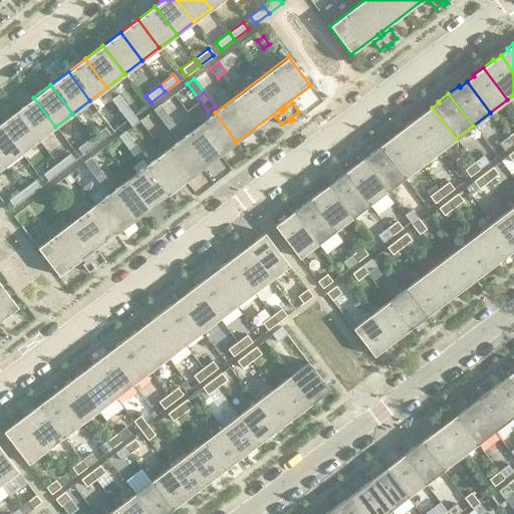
[(110,99),(120,112),(127,107),(117,94),(110,99)]
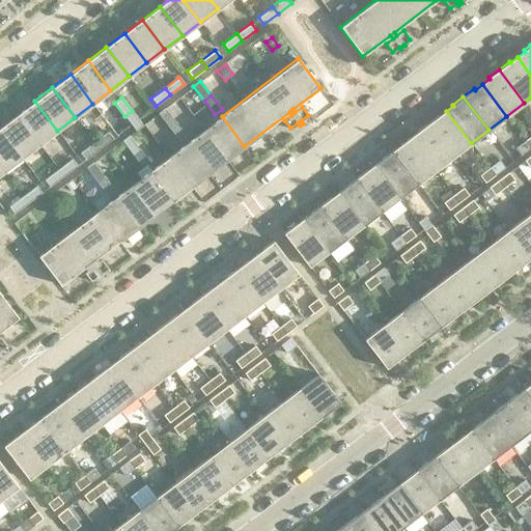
[(57,131),(34,101),(17,114),(39,144),(57,131)]
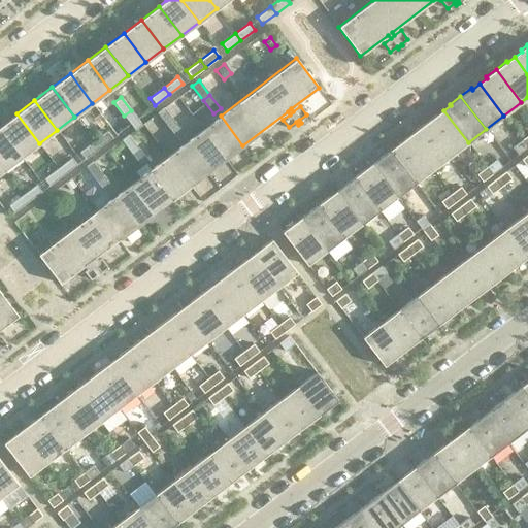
[(157,112),(167,127),(174,122),(164,107),(157,112)]
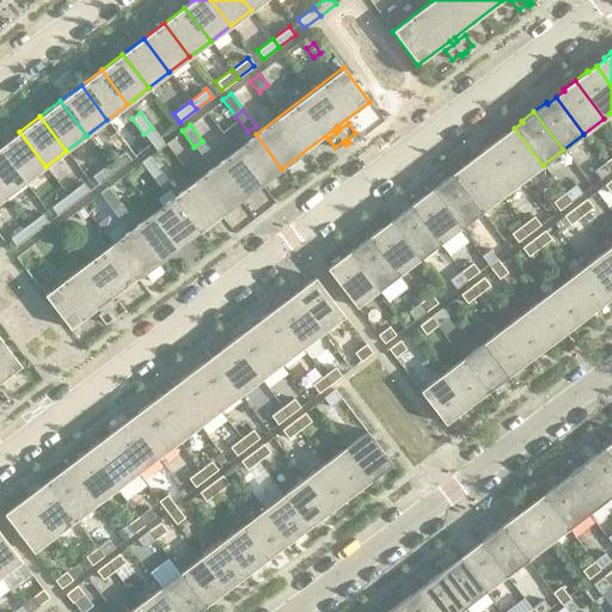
[(164,145),(152,128),(144,134),(157,151),(164,145)]
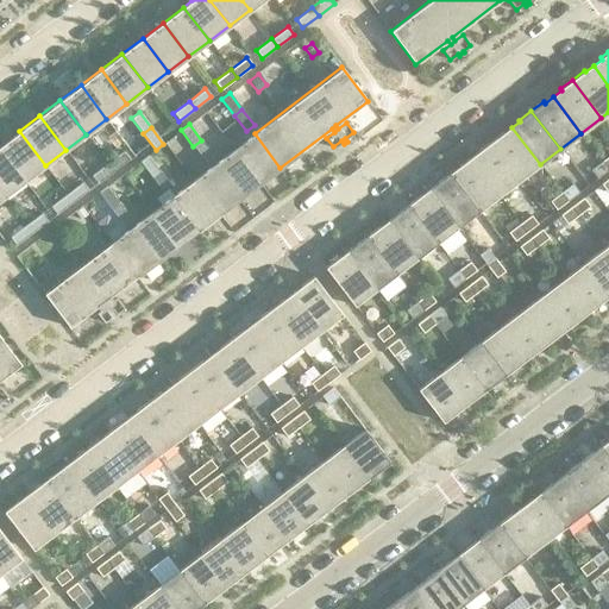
[(540,164),(512,127),(503,135),(502,132),(490,142),(520,180),(540,164)]
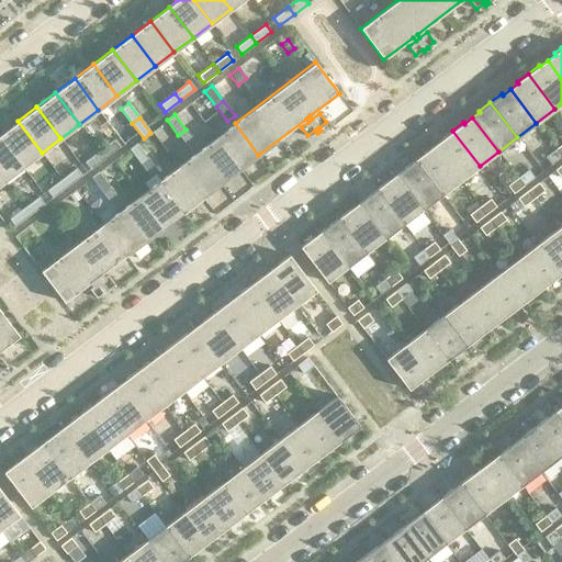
[(42,153),(18,121),(0,134),(0,137),(22,167),(42,153)]
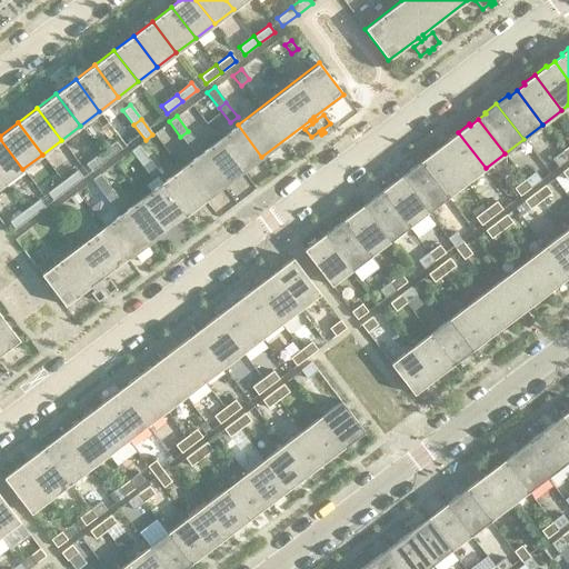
[(261,157),(238,125),(219,139),(242,171),(261,157)]
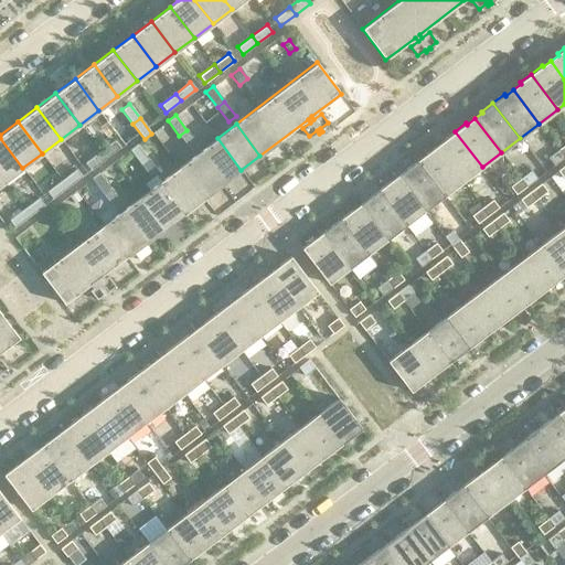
[(198,145),(187,130),(179,136),(190,150),(198,145)]
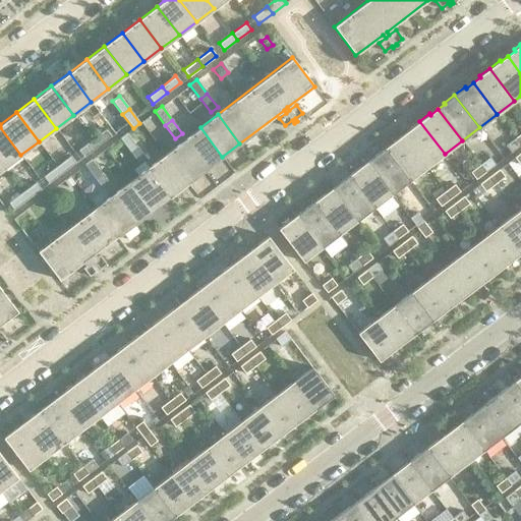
[(445,154),(419,121),(409,129),(410,130),(403,135),(427,168),(445,154)]
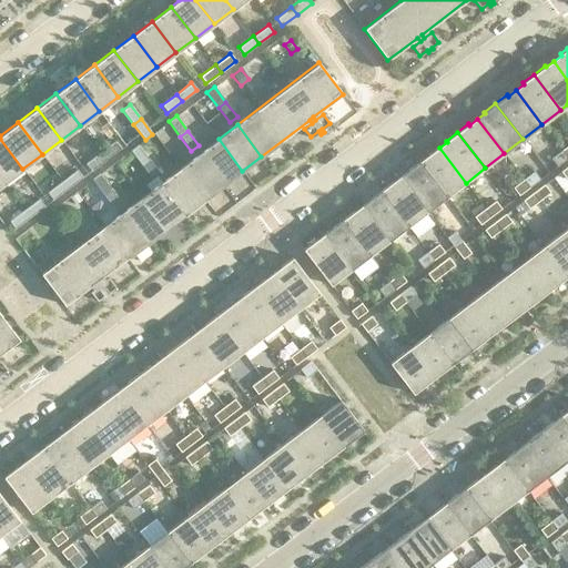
[(22,169),(0,139),(0,178),(3,183),(22,169)]
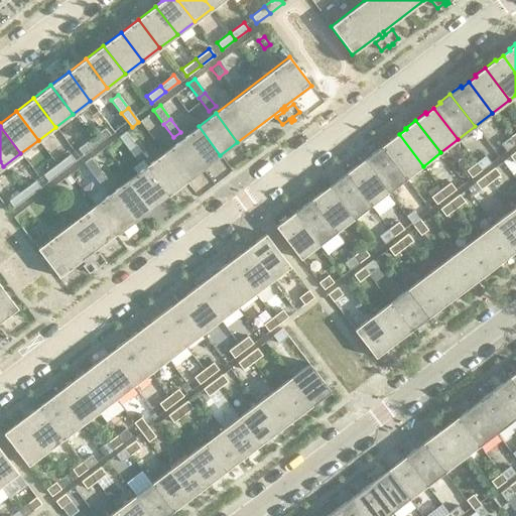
[(220,155),(199,126),(180,139),(203,168),(220,155)]
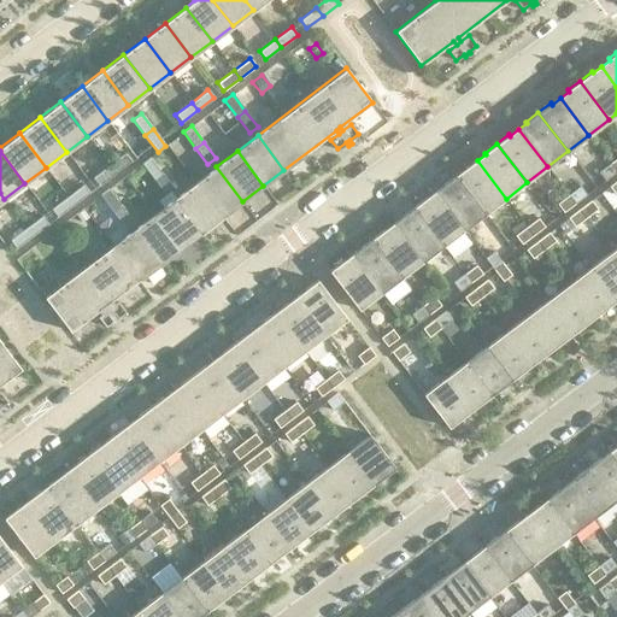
[(125,152),(109,165),(115,174),(131,160),(125,152)]
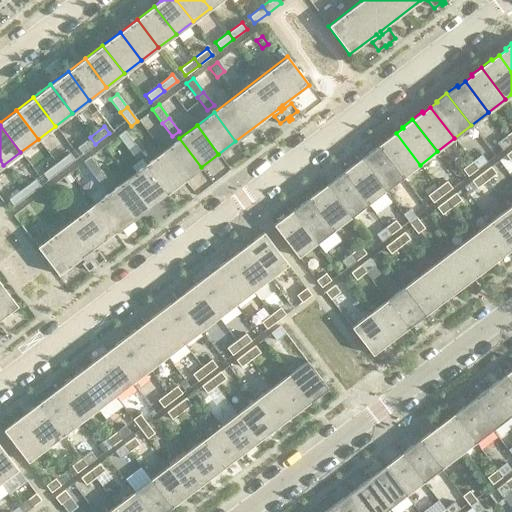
[(118,136),(128,149),(135,144),(124,131),(118,136)]
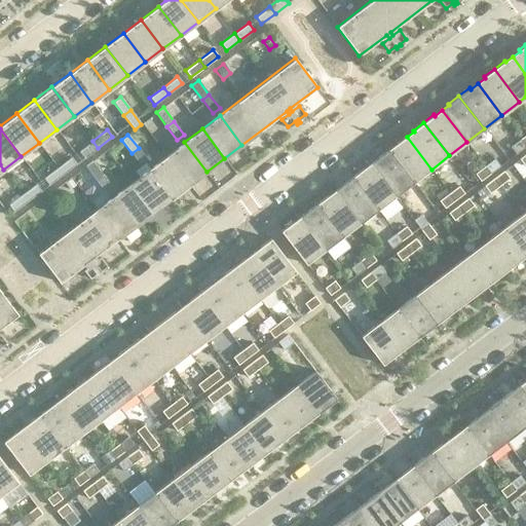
[(431,170),(407,137),(400,143),(399,141),(388,149),(413,183),(431,170)]
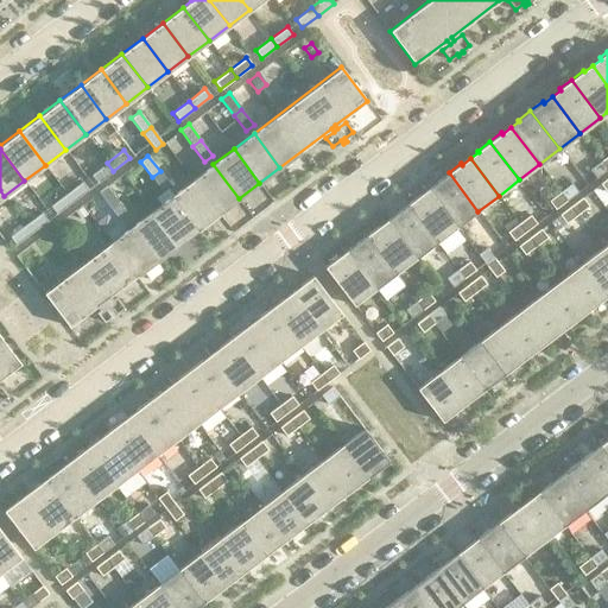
[(607,169),(601,160),(589,169),(596,178),(607,169)]
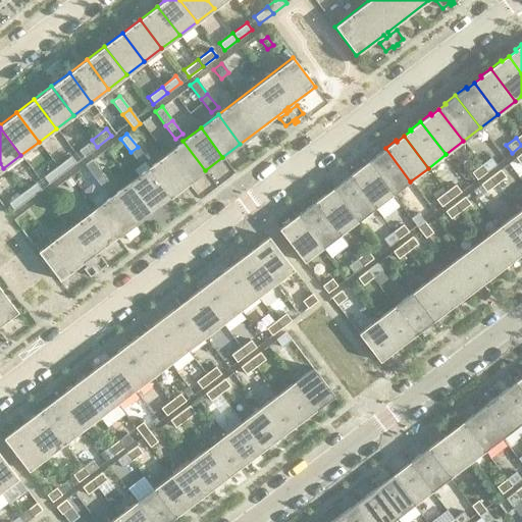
[(97,147),(92,140),(79,150),(84,157),(97,147)]
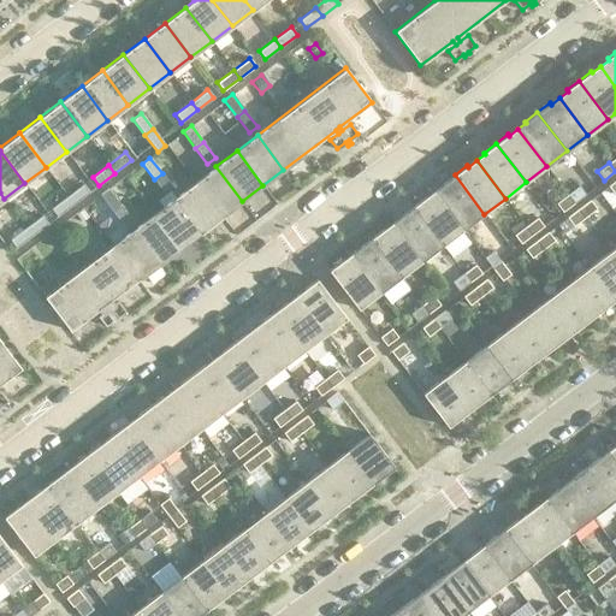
[(242,201),(215,166),(195,182),(221,217),(242,201)]
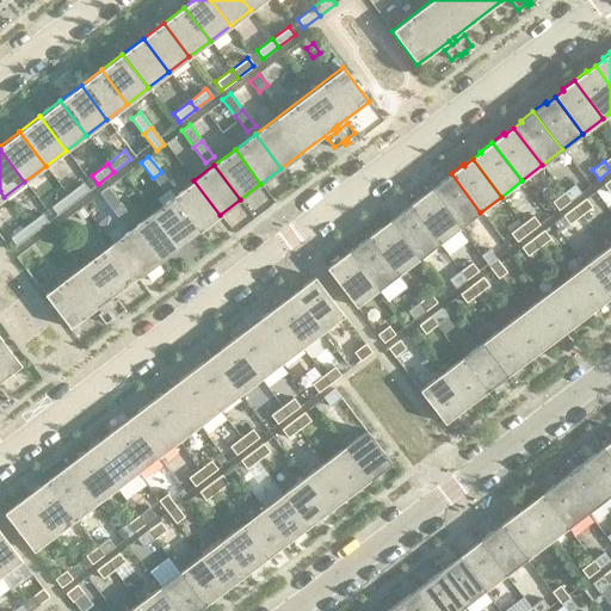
[(173,187),(161,172),(153,178),(165,195),(173,187)]
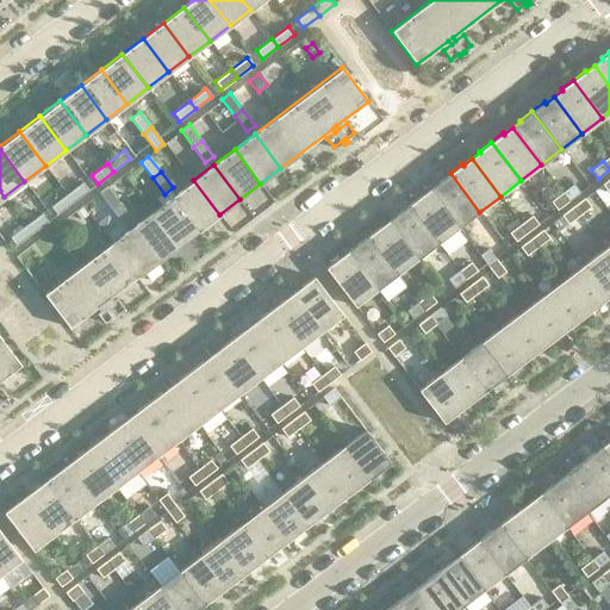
[(479,212),(450,173),(439,182),(440,184),(431,190),(459,228),(479,212)]
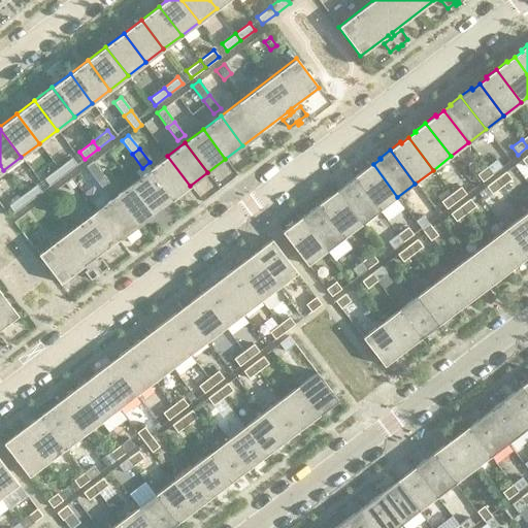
[(190,186),(167,156),(150,169),(171,199),(190,186)]
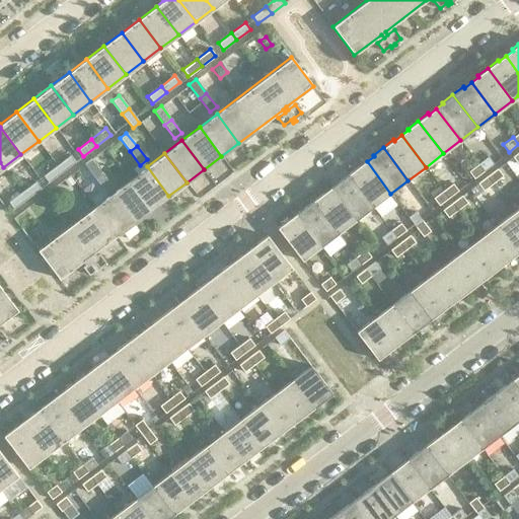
[(70,155),(57,165),(62,172),(75,161),(70,155)]
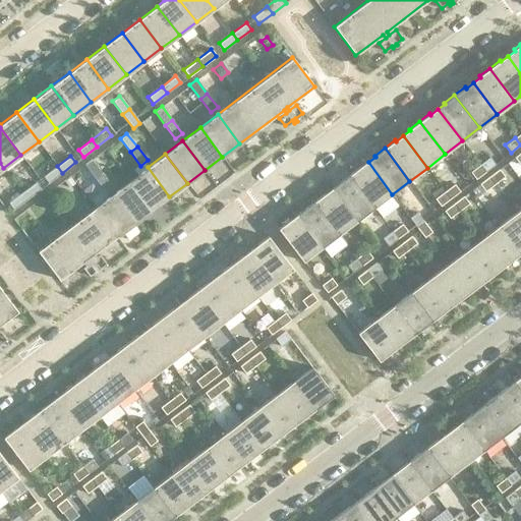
[(489,157),(479,164),(485,172),(495,164),(489,157)]
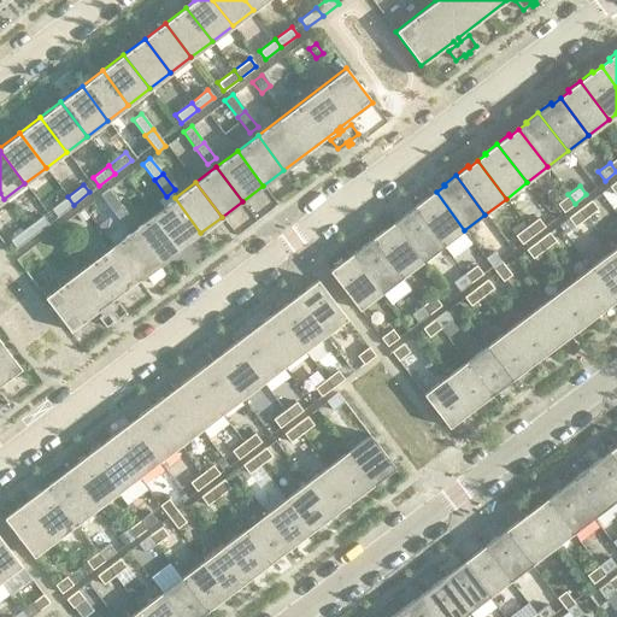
[(100,195),(112,211),(121,205),(109,189),(100,195)]
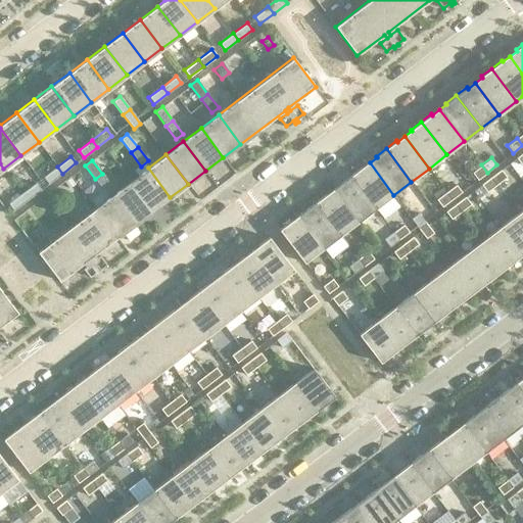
[(393,195),(370,162),(363,169),(361,167),(350,176),(375,208),(393,195)]
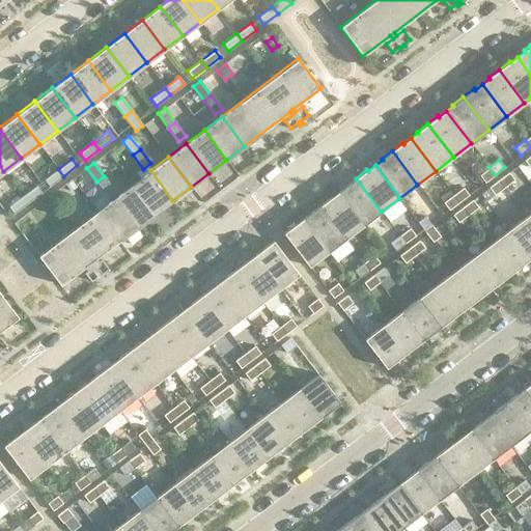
[(495,175),(488,167),(479,175),(484,183),(495,175)]
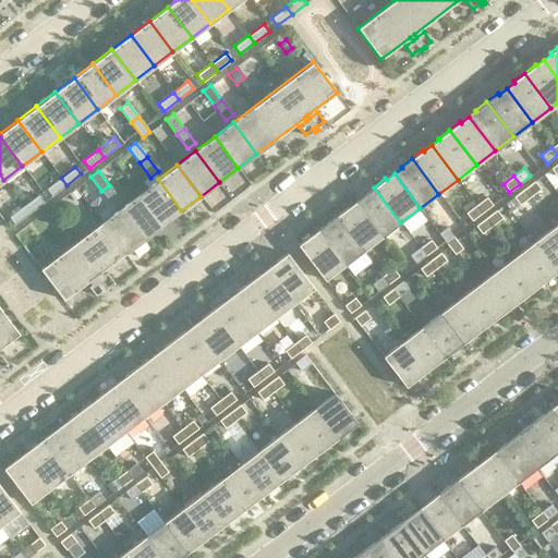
[(67,185),(61,178),(46,189),(52,196),(67,185)]
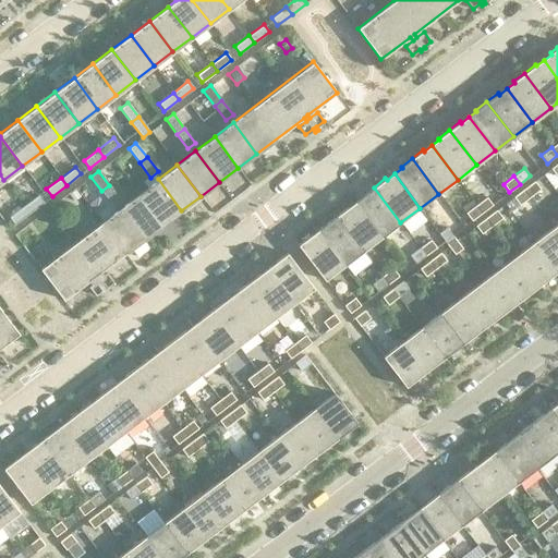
[(181,210),(158,179),(138,194),(162,225),(181,210)]
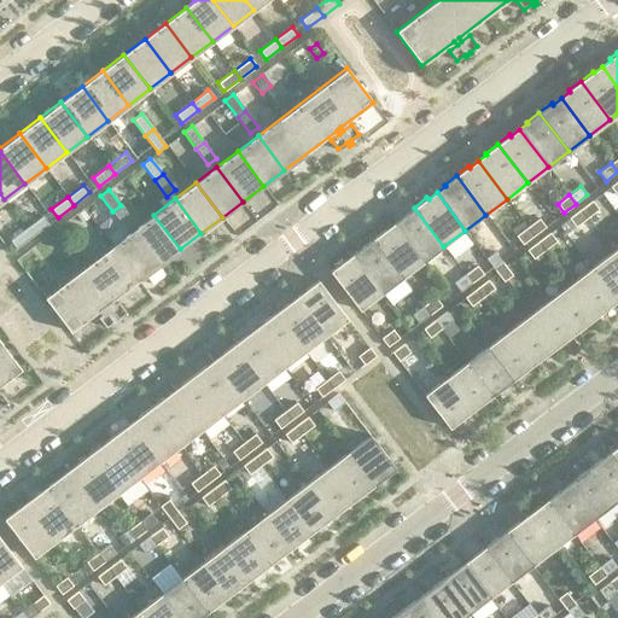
[(598,209),(592,200),(579,209),(587,219),(598,209)]
